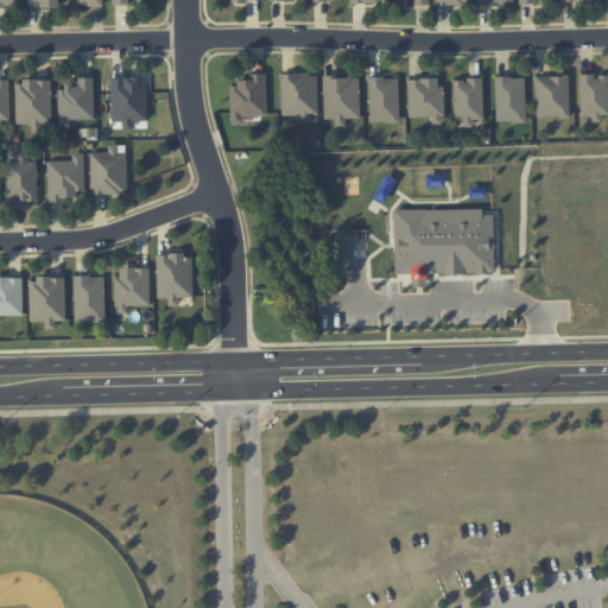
[(244,115),(267,114),(265,73),(248,74),(249,78),(238,80),(238,86),(230,86),(232,124),(244,122),(244,115)]
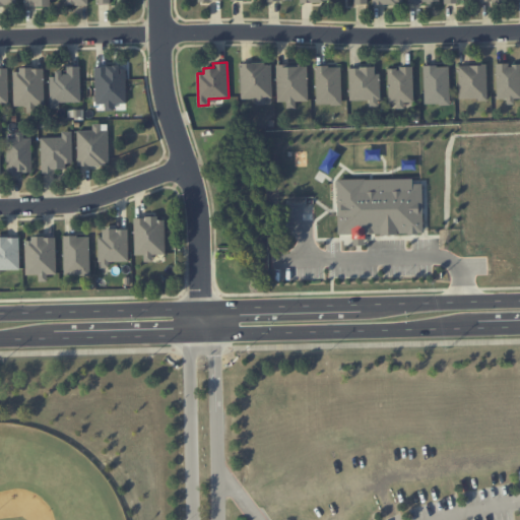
[(272,98),(271,62),(240,63),(241,99),(259,99),(259,105),(265,105),(264,98),(272,98)]
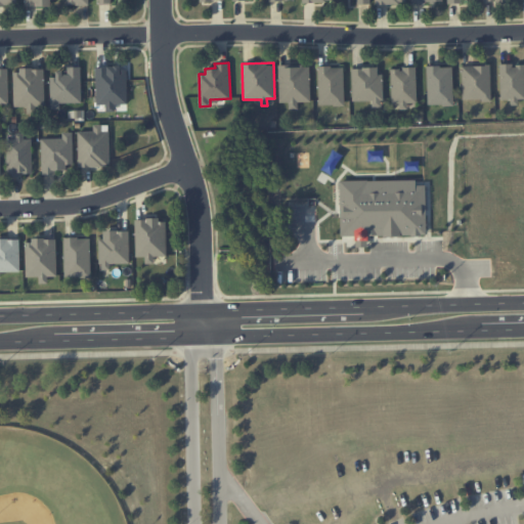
[(523,98),(523,63),(499,64),(500,99),(523,98)]
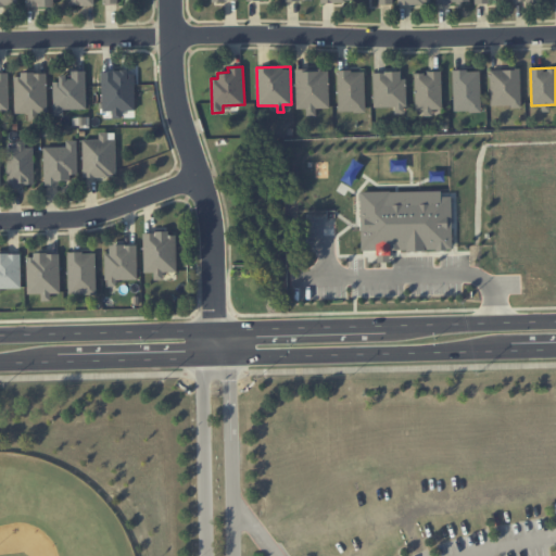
[(297,109),(307,109),(307,115),(316,115),(316,109),(330,108),(328,68),(295,70),(297,109)]
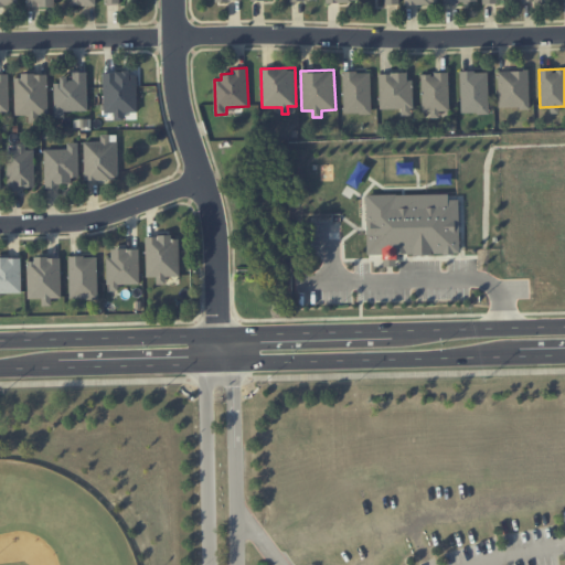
[(370,71),(342,72),(343,114),(371,114),(370,71)]
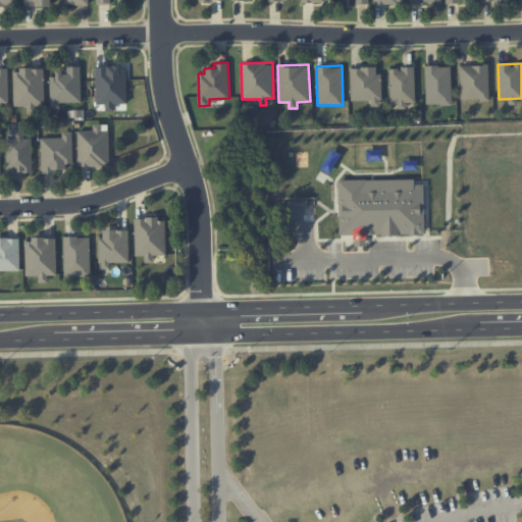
[(425,105),(452,104),(451,65),(425,66),(425,105)]
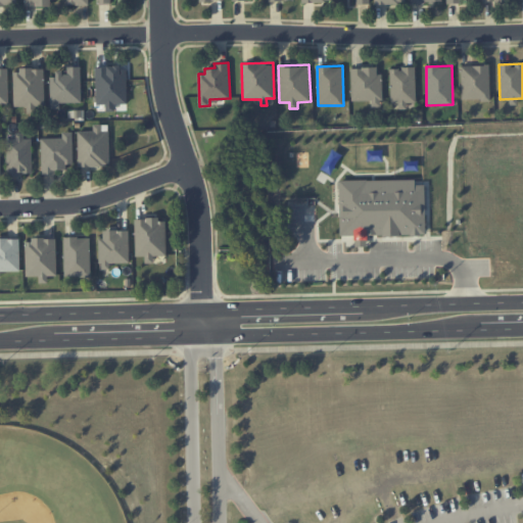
[(462,100),(490,99),(489,65),(461,65),(462,100)]
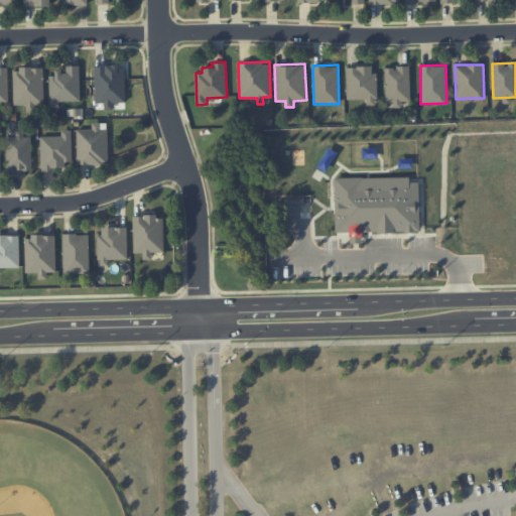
[(80,101),(78,66),(65,67),(65,73),(59,73),(59,70),(52,70),(52,76),(46,76),(47,107),(57,107),(57,102),(80,101)]
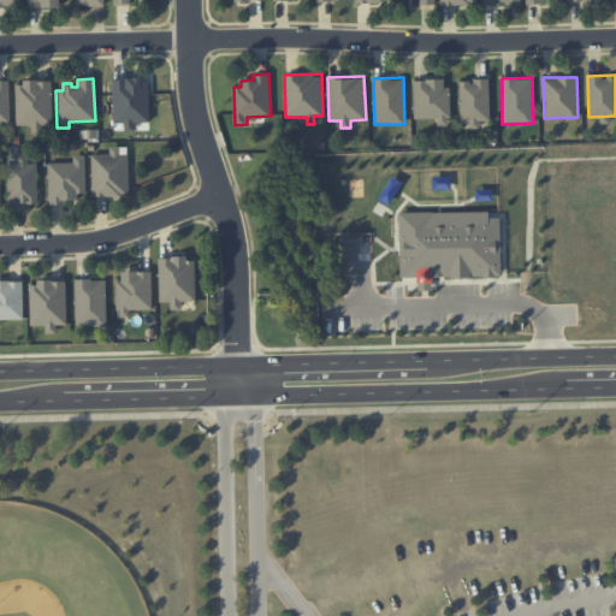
[(112,78),(113,123),(124,123),(124,131),(135,131),(135,123),(149,123),(149,78),(112,78)]
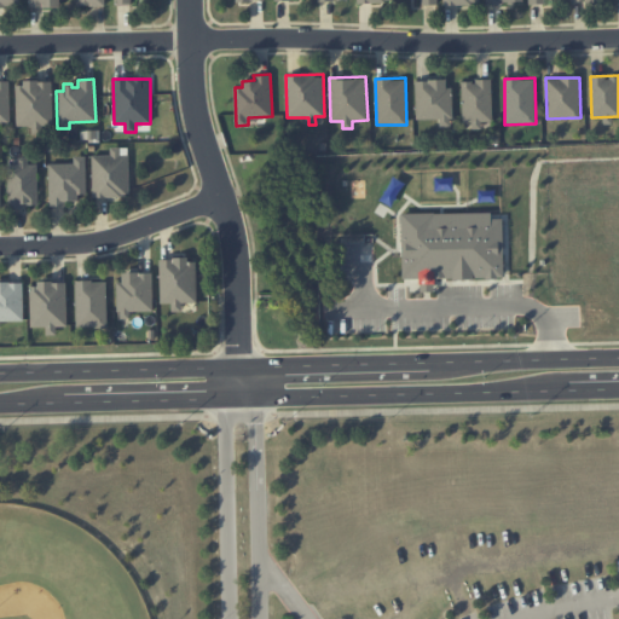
[(0,123),(10,123),(9,81),(0,80),(0,123)]
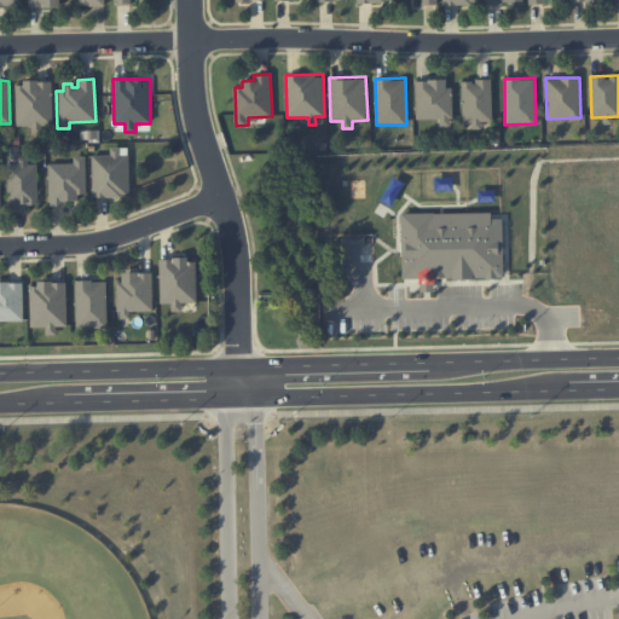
[(415,80),(416,120),(439,119),(439,125),(452,125),(451,87),(446,87),(446,80),(415,80)]
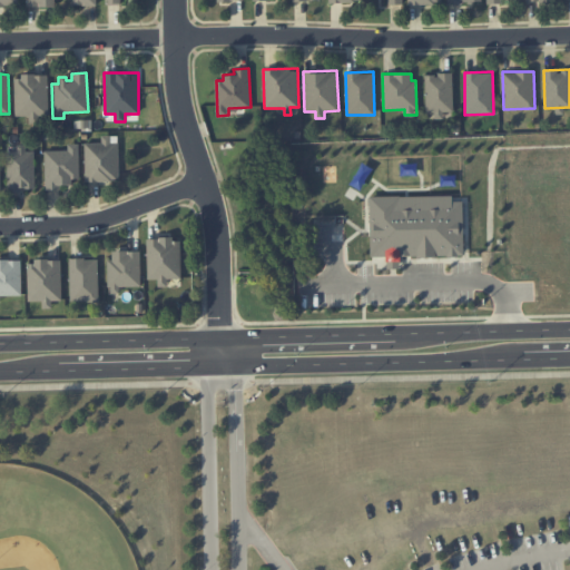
[(452,74),(425,75),(425,111),(434,111),(434,119),(443,118),(443,111),(453,111),(452,74)]
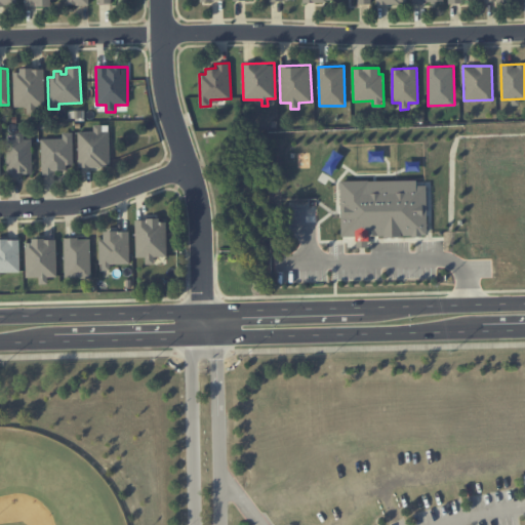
[(13,69),(13,107),(28,107),(28,108),(45,108),(44,69),(13,69)]
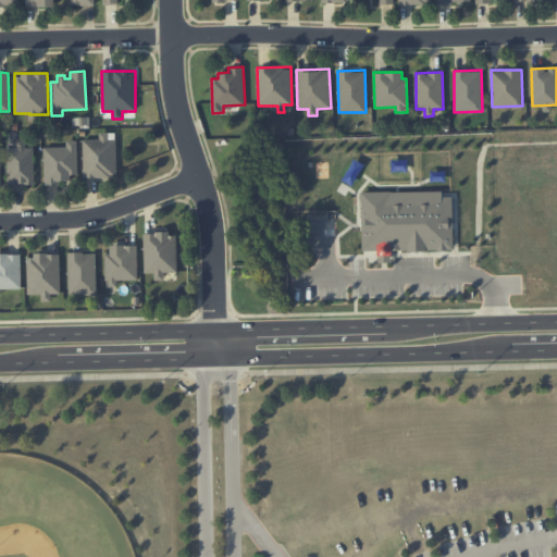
[(84,177),(116,176),(115,133),(99,133),(99,139),(83,139),(84,177)]
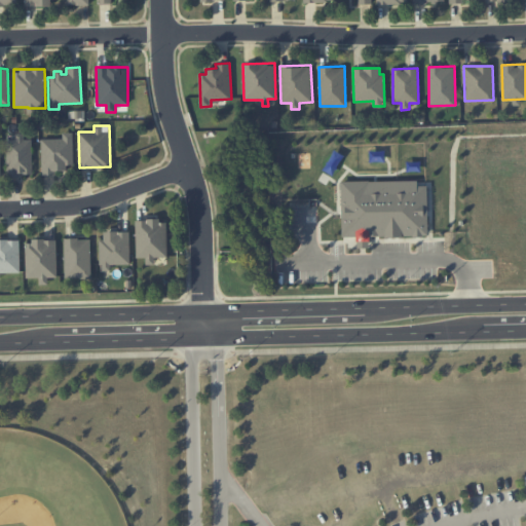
[(73,133),(62,133),(63,139),(41,139),(42,174),(67,173),(66,165),(74,164),(73,133)]
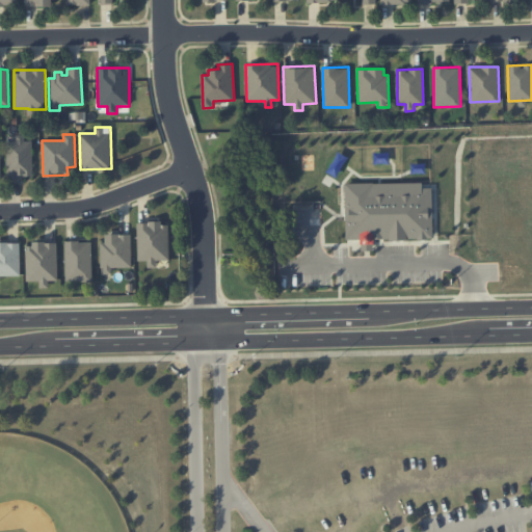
[(32,176),(32,140),(24,140),(24,139),(6,139),(6,179),(20,179),(20,176),(32,176)]
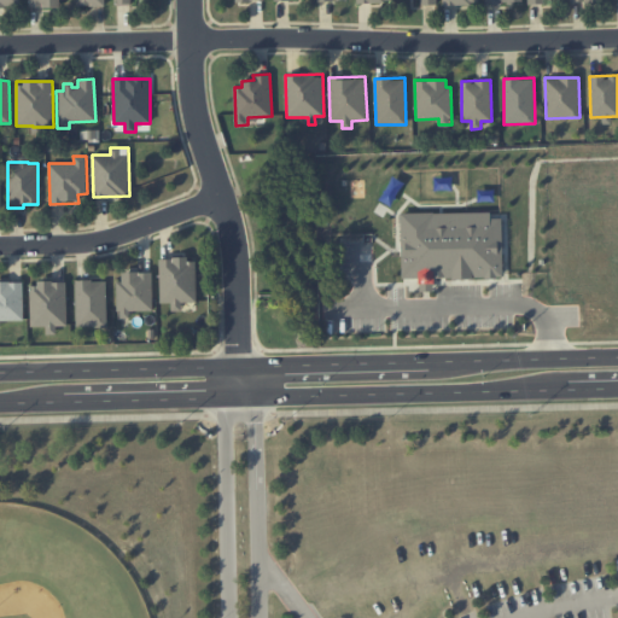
[(401,214),(402,278),(420,278),(419,268),(433,268),(433,278),(503,278),(502,219),(490,219),(490,213),(401,214)]
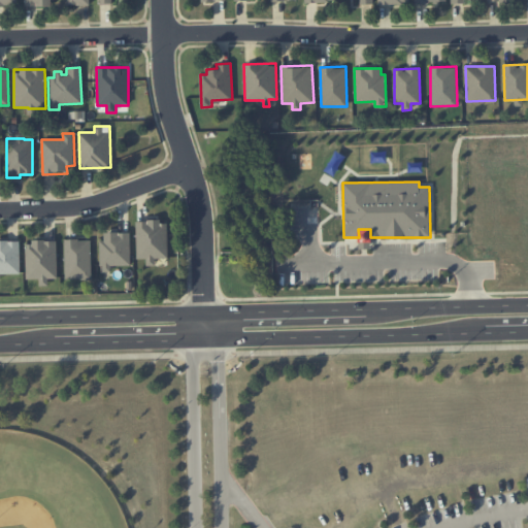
[(136,221),(137,259),(145,259),(145,265),(156,265),(156,258),(168,258),(167,221),(136,221)]
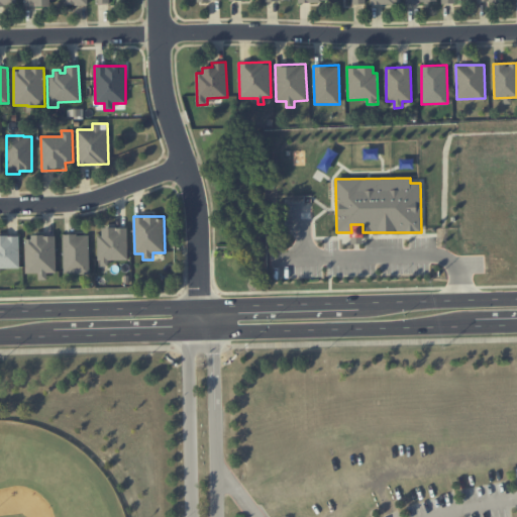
[(99,267),(108,266),(108,260),(127,260),(127,227),(98,227),(99,267)]
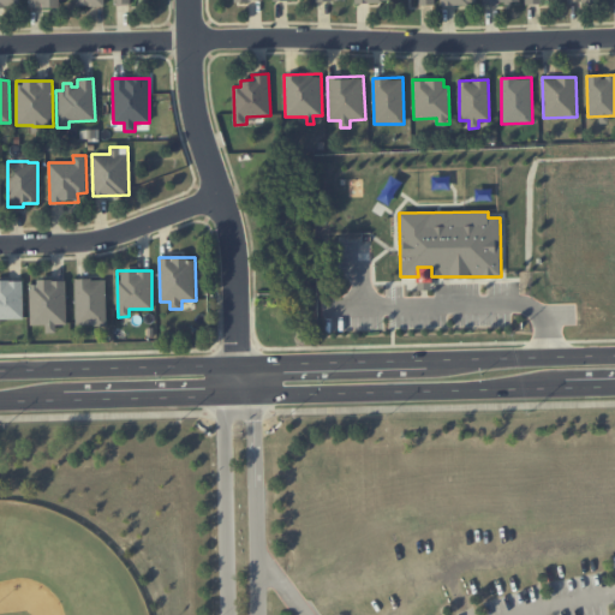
[(76,326),(107,326),(106,279),(75,279),(76,326)]
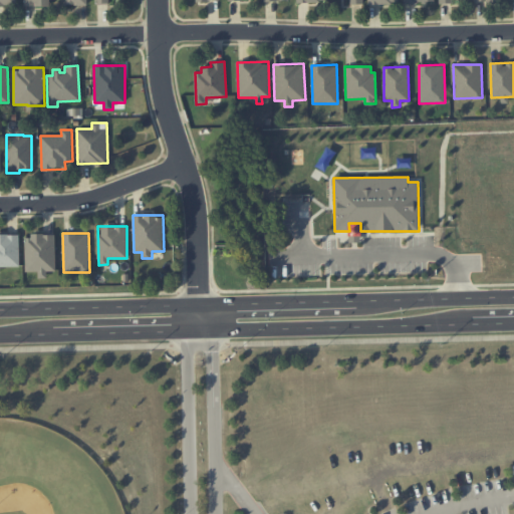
[(19,234),(0,234),(0,272),(0,267),(19,266),(19,234)]
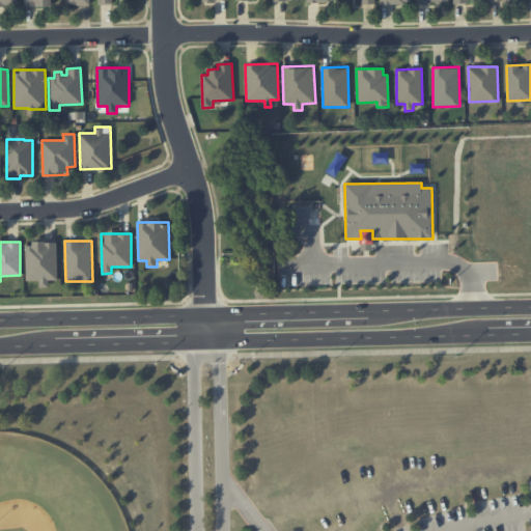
[(26,280),(39,281),(39,287),(48,287),(49,280),(57,280),(57,243),(26,242),(26,280)]
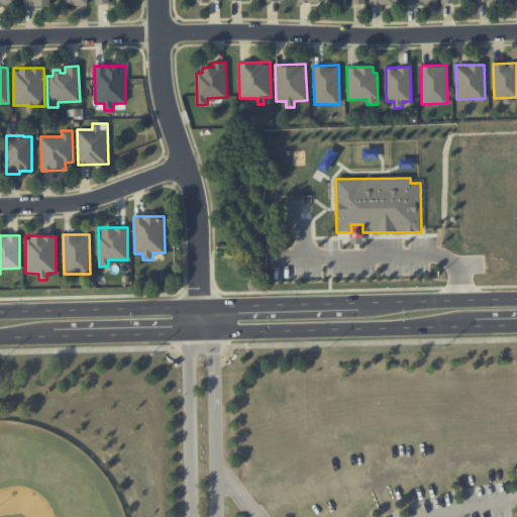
All buildings are outlined.
